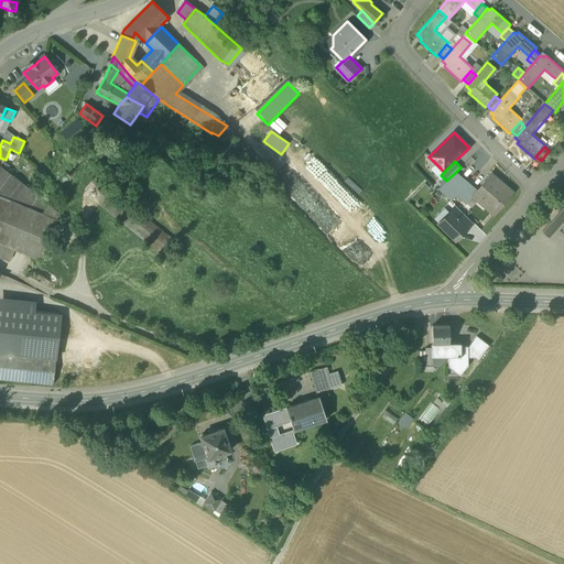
[(0,166),(0,257),(9,261),(14,249),(40,260),(60,212),(0,166)]
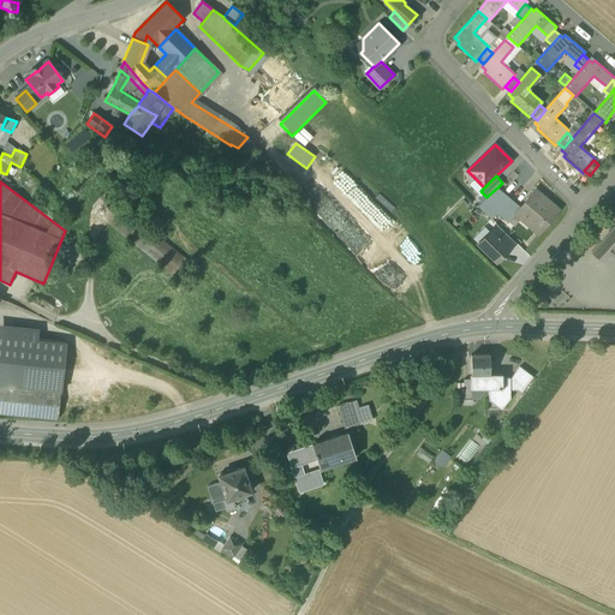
[(487,197),(478,206),(491,219),(497,212),(508,221),(515,214),(520,207),(497,187),(487,197)]
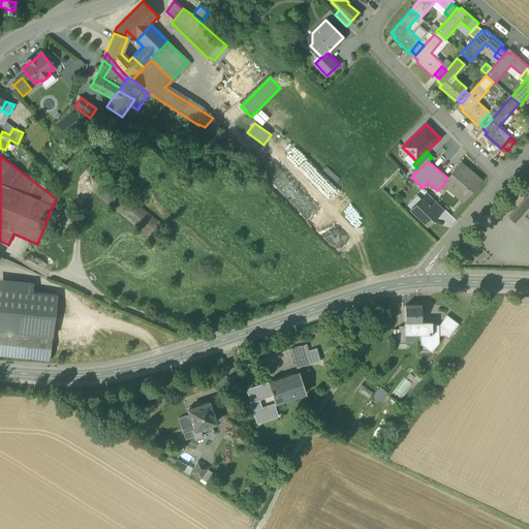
[(447,178),(443,184),(456,194),(455,195),(463,201),(480,181),(472,175),(471,176),(459,164),(447,178)]
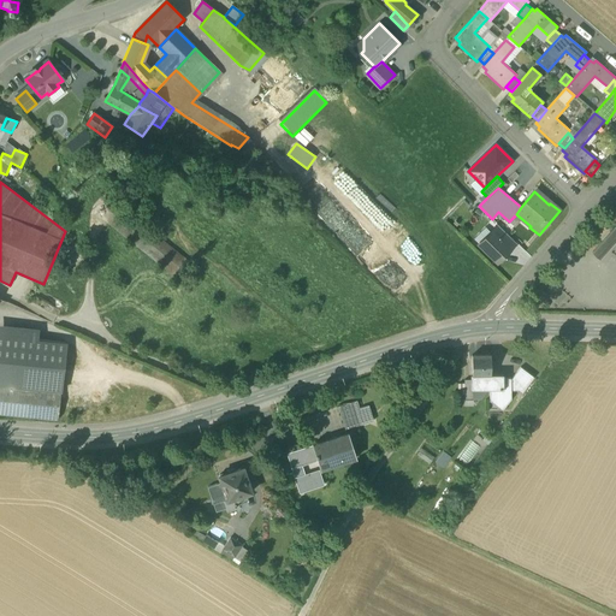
[(189,261),(113,200),(101,214),(177,277),(189,261)]
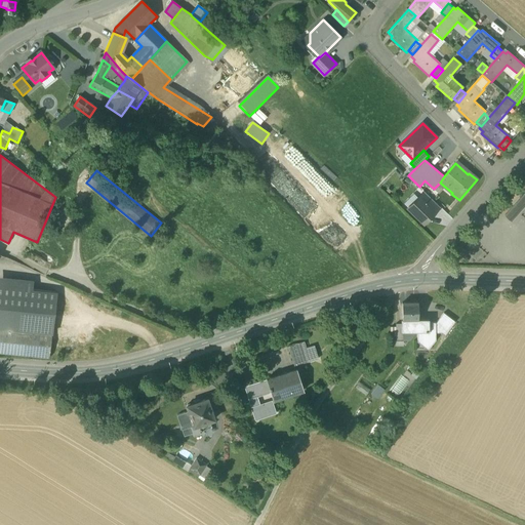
[(435,211),(423,202),(429,197),(423,191),(418,196),(407,208),(423,224),(436,212),(435,211)]
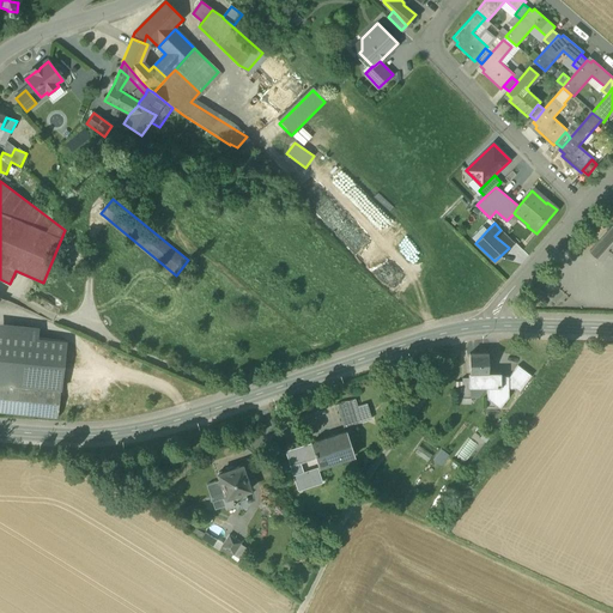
[(612,225),(589,252),(596,259),(612,240),(612,225)]
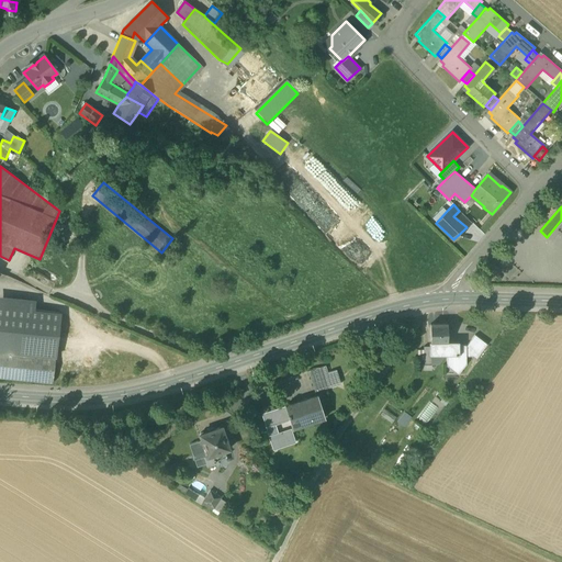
[(470,222),(459,211),(453,216),(465,226),(470,222)]
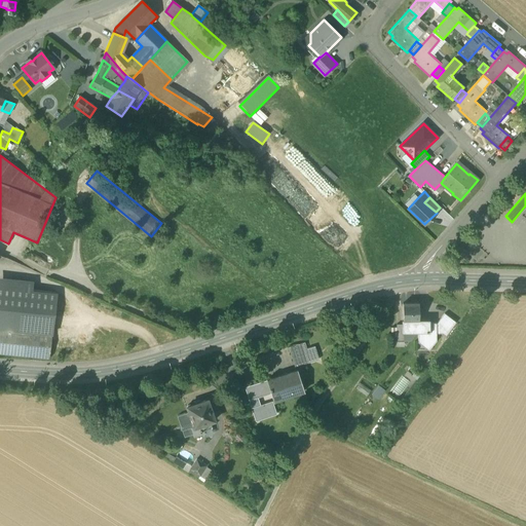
[(0,329),(51,334),(57,293),(32,291),(33,282),(0,277),(0,329)]
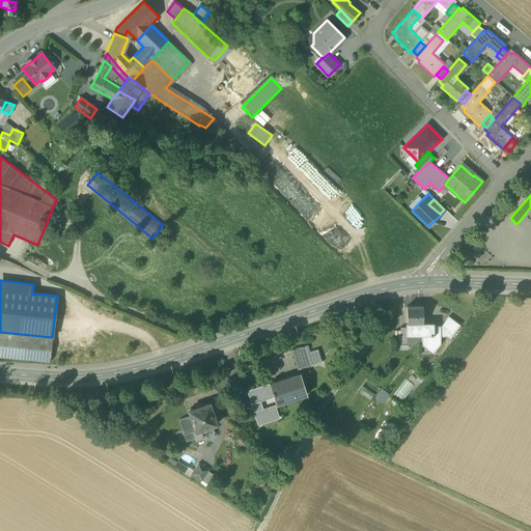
[(423,324),(422,306),(407,306),(407,324),(423,324)]
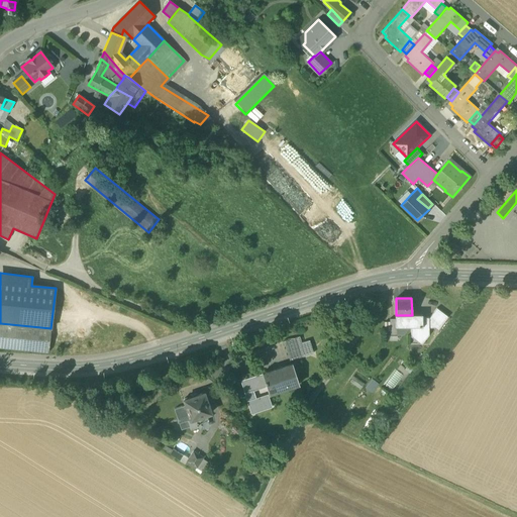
[(436,308),(429,319),(429,328),(434,328),(437,330),(448,317),(436,308)]
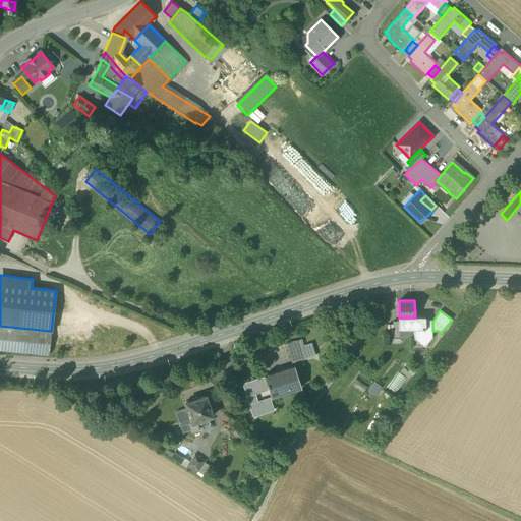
[(399,317),(398,317),(398,322),(398,330),(400,330),(412,330),(414,330),(425,330),(425,321),(425,316),(424,316),(415,317),(399,317)]
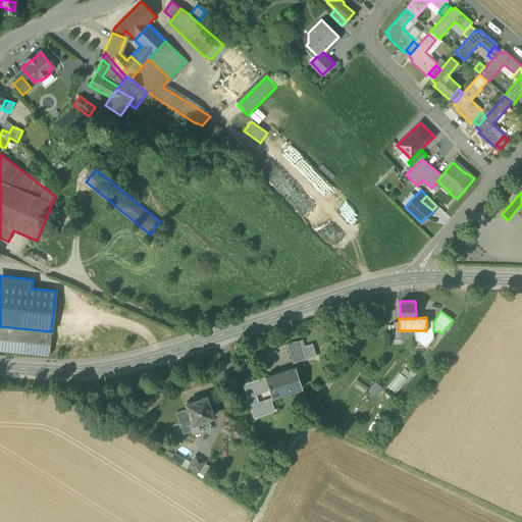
[(433,322),(433,320),(426,321),(426,330),(415,330),(415,340),(424,340),(429,344),(433,338),(433,331),(433,322)]
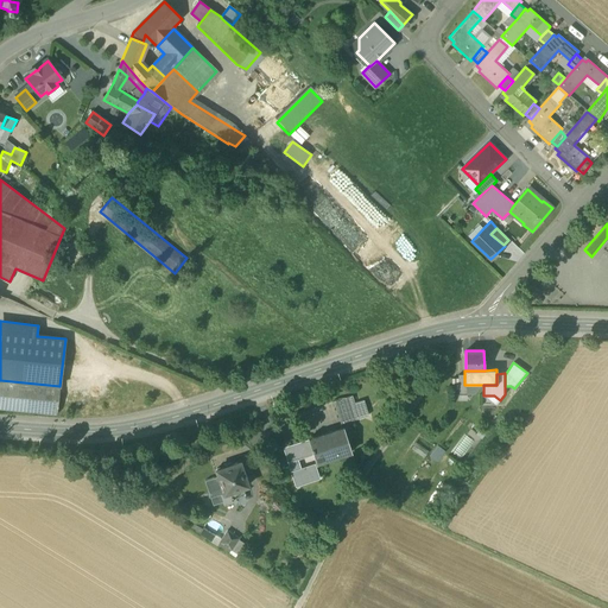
[(0,409),(57,415),(59,386),(0,380),(0,409)]
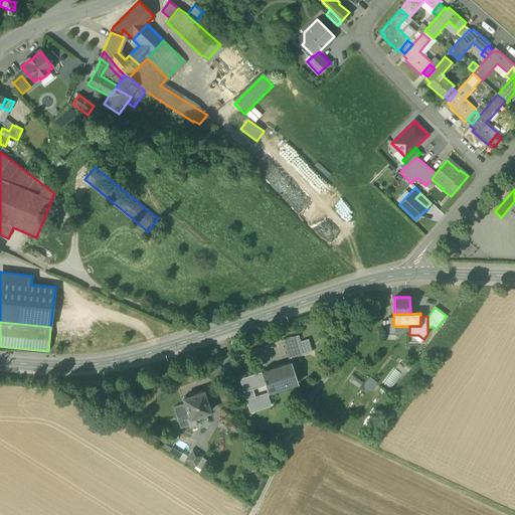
[(406,327),(407,326),(395,326),(395,334),(402,334),(406,327)]
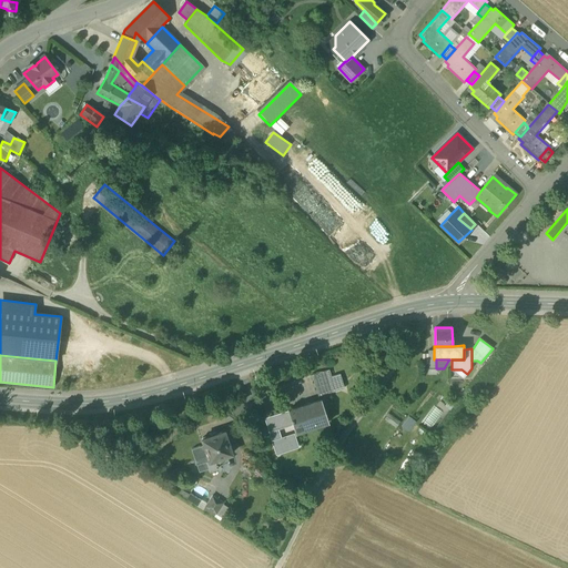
[(327,377),(314,382),(318,396),(332,392),(327,377)]
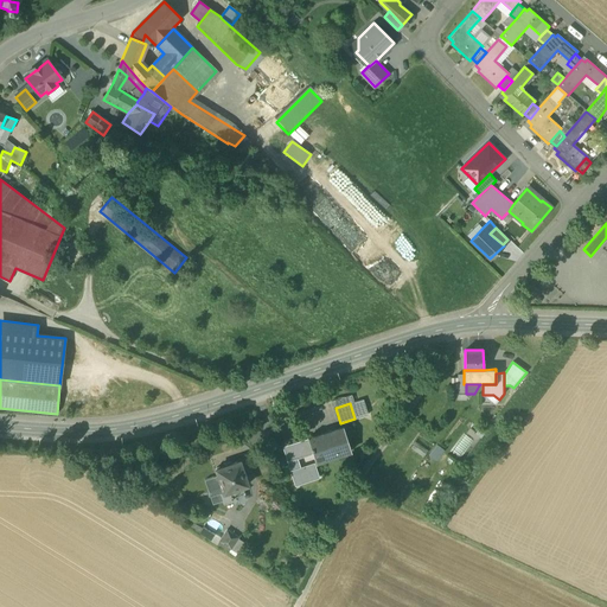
[(342,427),(308,438),(308,439),(317,464),(315,459),(336,453),(337,455),(351,452),(343,427),(342,427)]
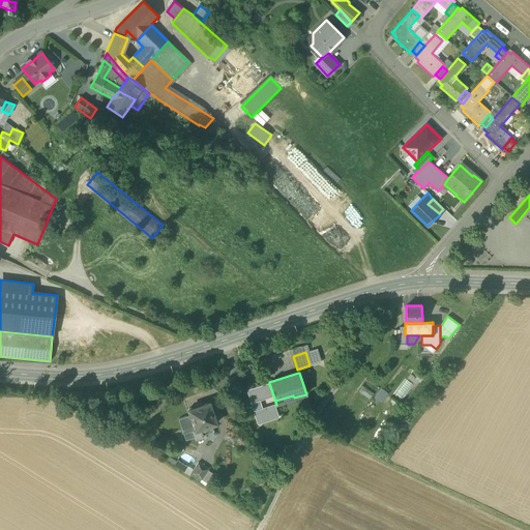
[(403,399),(414,384),(407,379),(395,392),(403,399)]
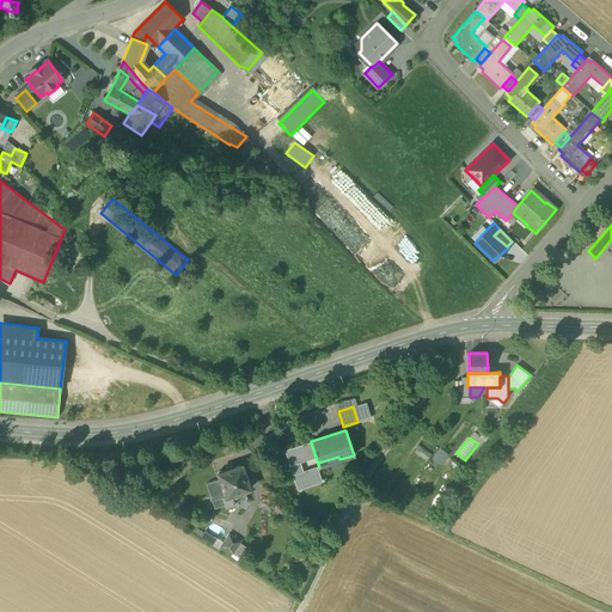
[(311,442),(286,450),(285,450),(303,507),(330,499),(319,467),(311,442)]
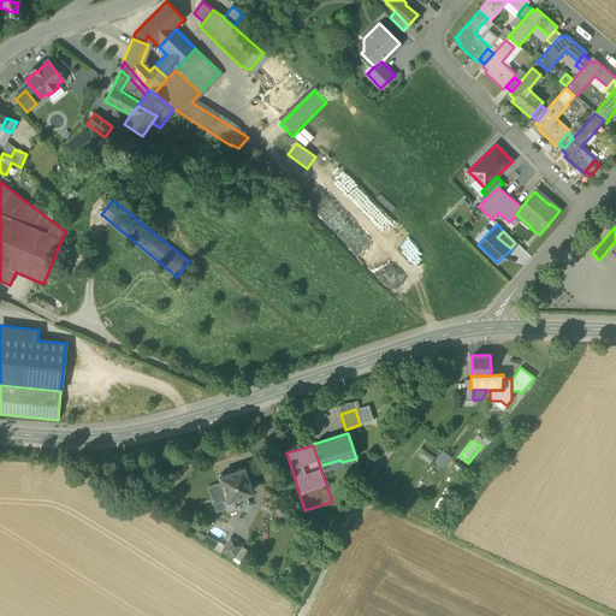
[(418,455),(431,462),(434,455),(421,449),(418,455)]
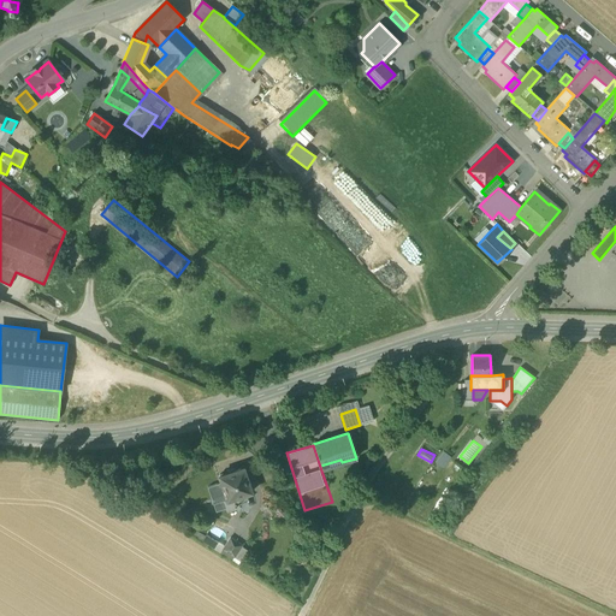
[(443,450),(434,461),(443,467),(451,456),(443,450)]
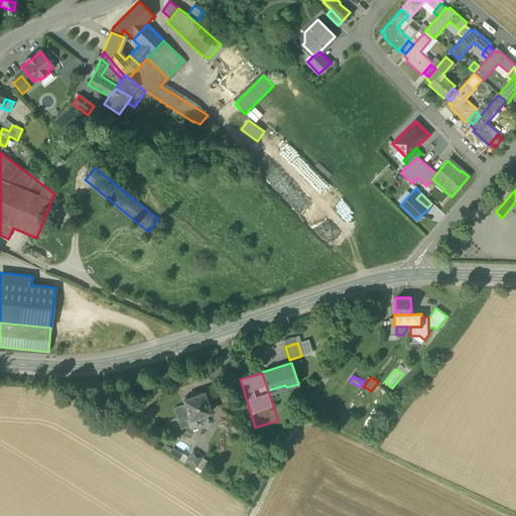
[(204,391),(187,396),(185,396),(183,397),(182,399),(182,401),(184,402),(189,417),(186,418),(190,428),(201,424),(200,421),(208,418),(206,413),(211,411),(210,408),(210,407),(210,405),(209,403),(208,402),(204,391)]
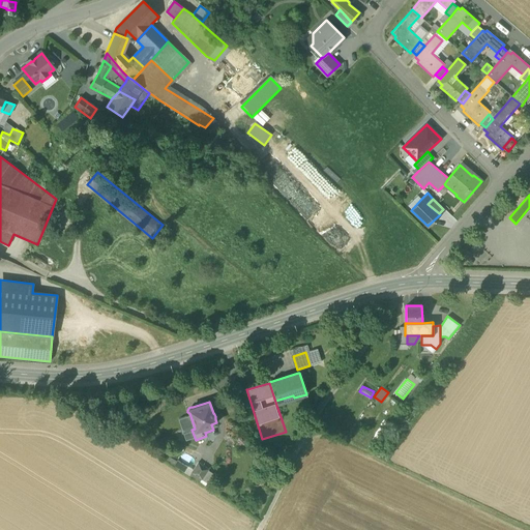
[(187,466),(178,461),(175,465),(184,471),(187,466)]
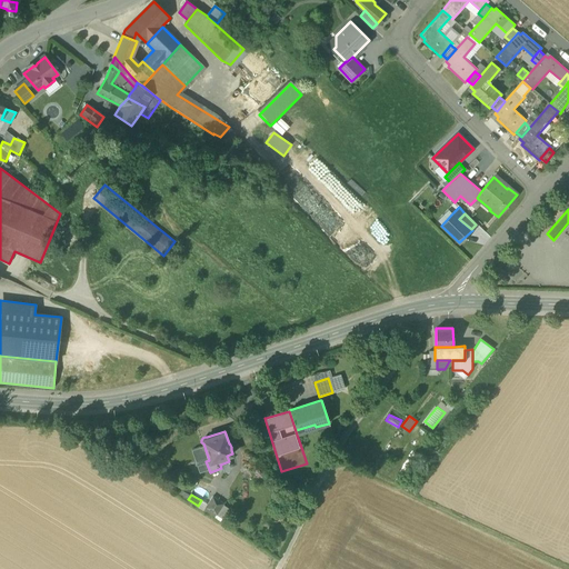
[(223,503),(212,496),(203,509),(213,516),(215,513),(217,513),(223,503)]
